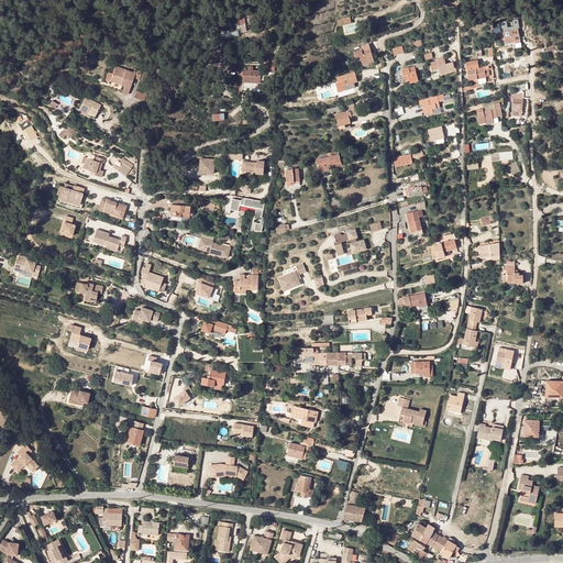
[(233,20),(234,25),(241,24),(242,32),(247,31),(245,18),(233,20)]
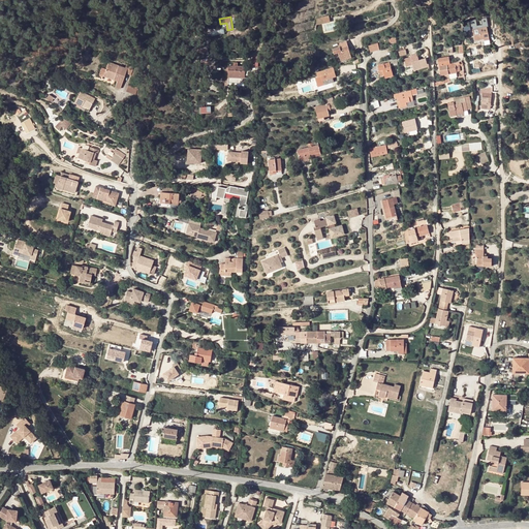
[(474,34),(484,33),(488,32),(487,26),(489,26),(489,23),(486,24),(486,25),(473,27),(474,29),(473,29),(474,34)]
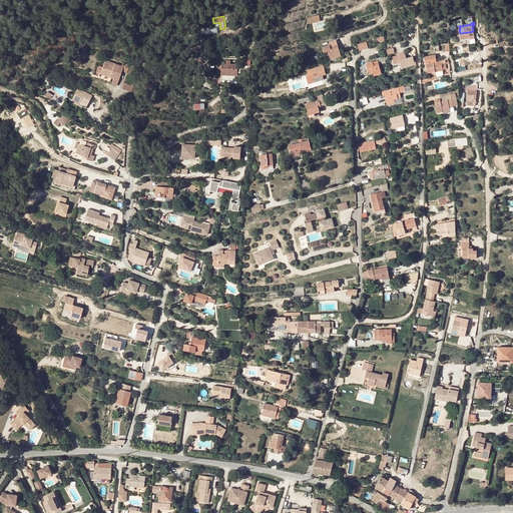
[(336,48),(339,47),(338,44),(331,46),(330,45),(323,47),(324,52),(328,51),(331,58),(335,57),(334,56),(338,55),(336,48)]
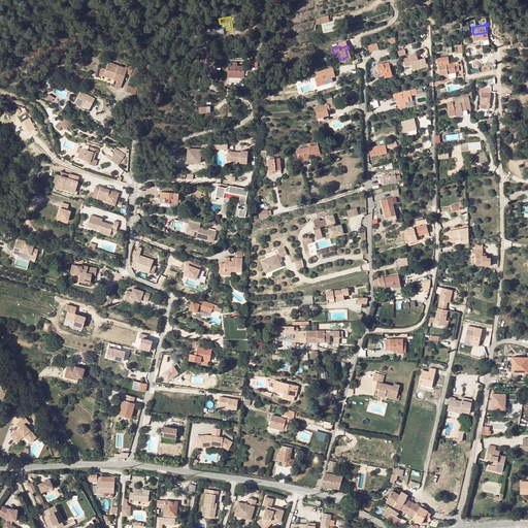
[(456,72),(456,71),(455,65),(454,63),(449,63),(448,57),(437,58),(440,74),(456,72)]
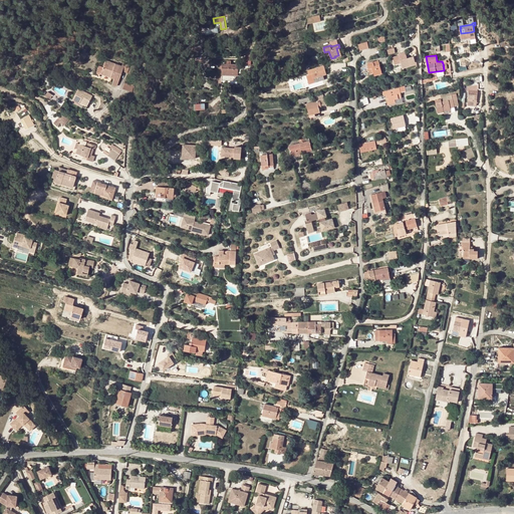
[(412,64),(417,63),(417,62),(418,62),(417,58),(415,58),(415,56),(408,58),(401,60),(403,68),(407,67),(407,66),(412,64)]
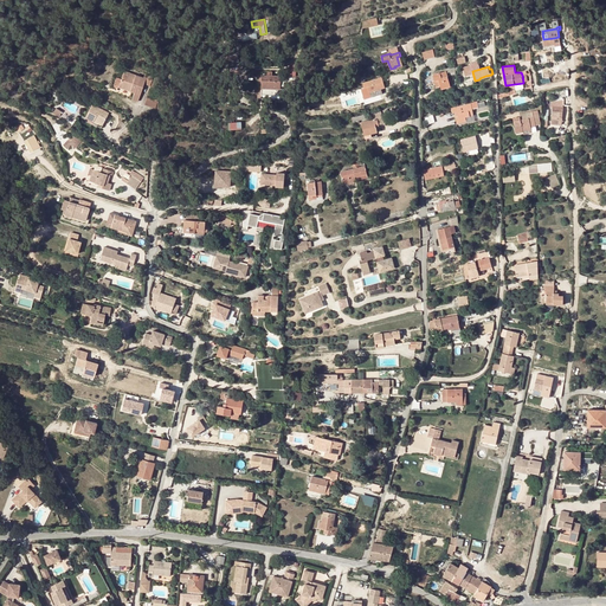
[(439,79),(442,85),(442,88),(451,85),(446,70),(433,75),(434,81),(439,79)]
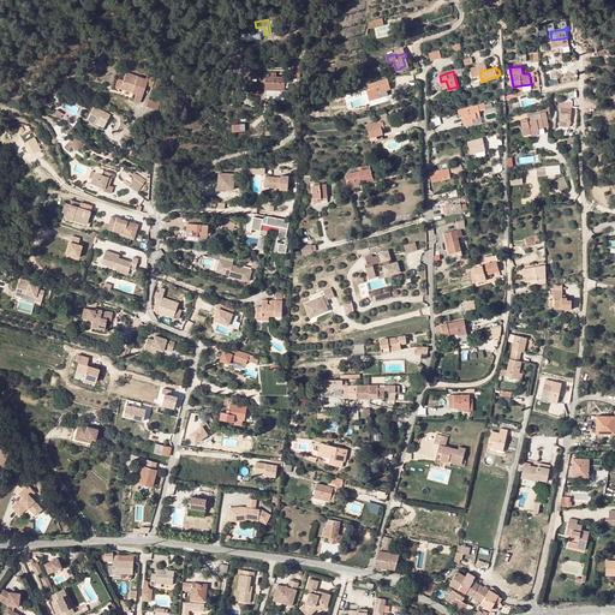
[(267,76),(266,95),(285,96),(285,77),(276,76),(276,72),(272,72),(272,76),(267,76)]
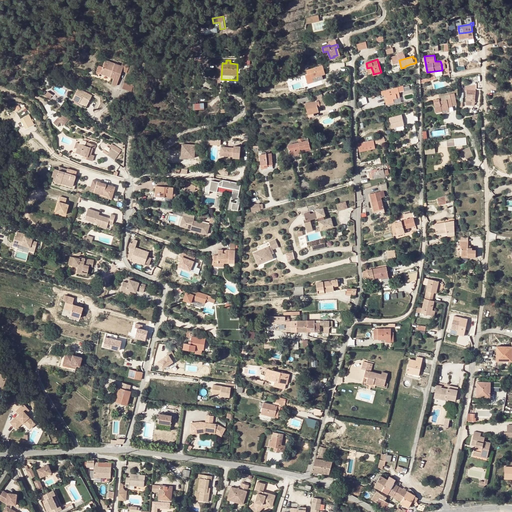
[(103,67),(101,74),(113,78),(113,81),(112,82),(113,83),(114,84),(115,84),(116,84),(117,83),(118,81),(122,71),(123,67),(120,66),(105,61),(103,67)]
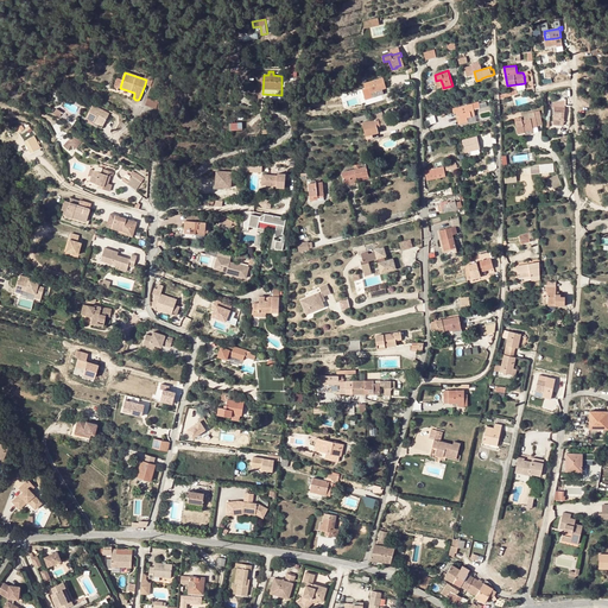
[(145,74),(143,78),(146,80),(145,84),(150,86),(153,77),(145,74)]
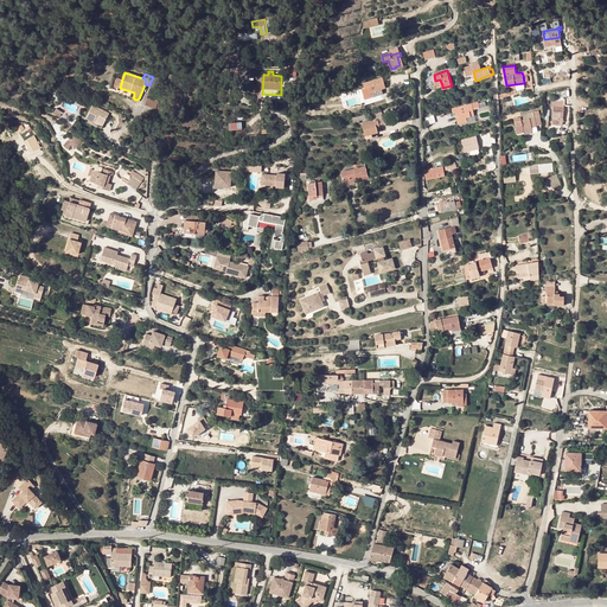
[(366,82),(370,93),(382,89),(385,88),(382,77),(377,78),(366,82)]
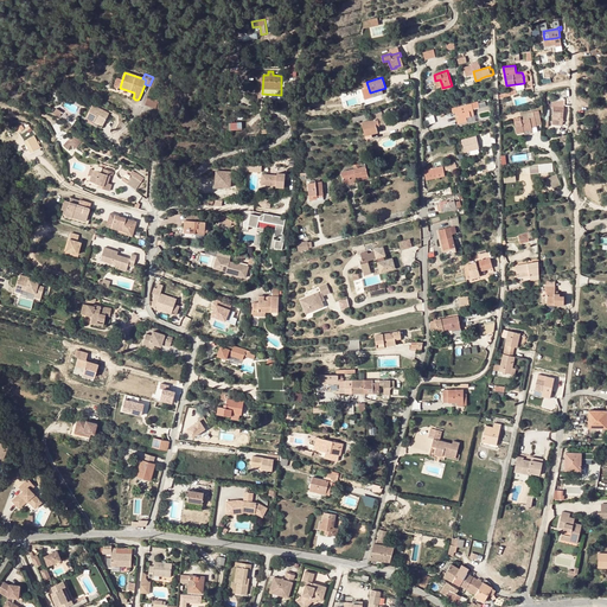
[(157,101),(146,97),(144,104),(153,108),(157,101)]
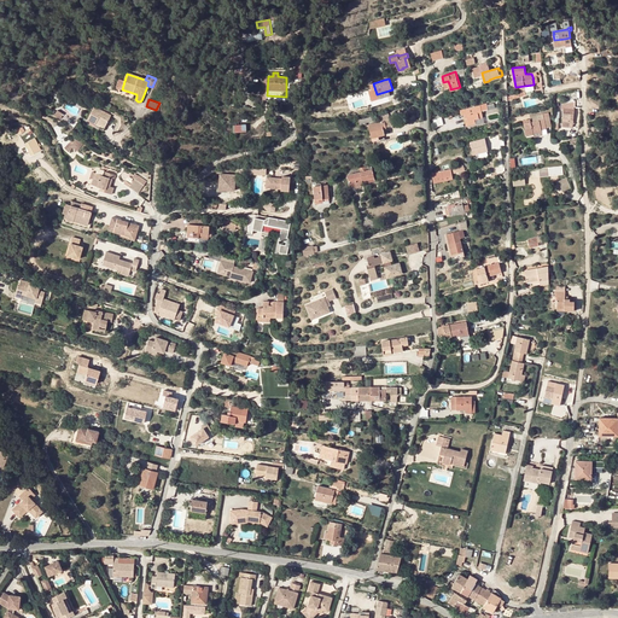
[(93,106),(86,120),(94,123),(95,121),(104,127),(110,115),(93,106)]
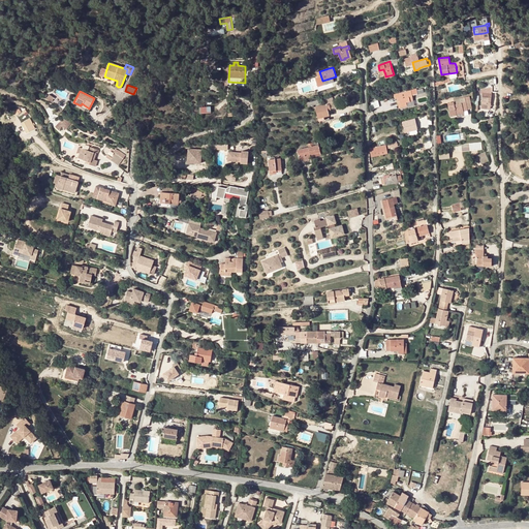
[(411,95),(410,91),(398,94),(398,98),(397,99),(398,100),(398,103),(400,103),(406,101),(410,100),(410,98),(412,97),(412,95),(411,95)]
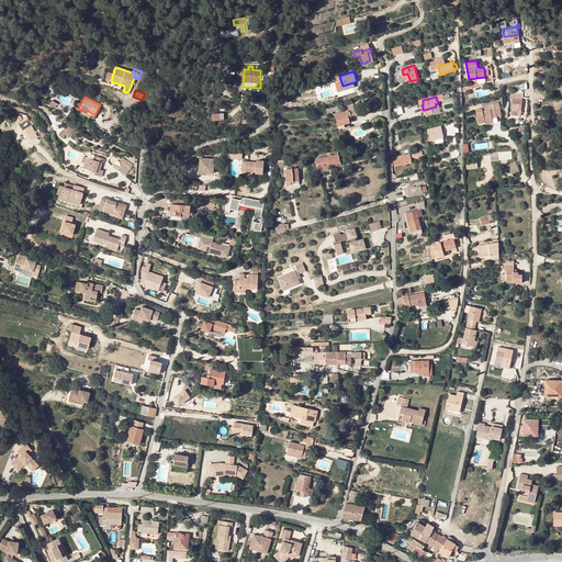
[(512,110),(518,111),(518,110),(521,110),(523,100),(513,99),(512,110)]
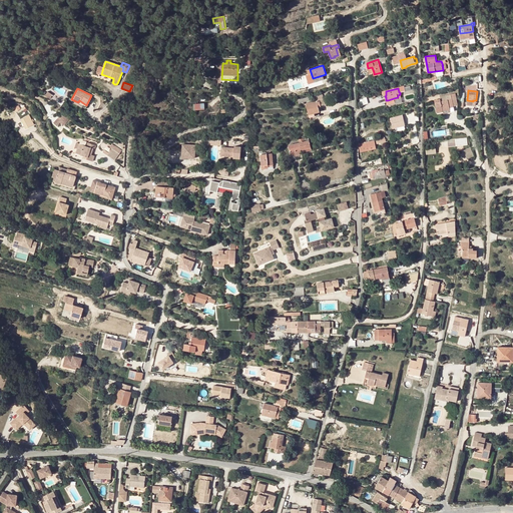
[(442,109),(450,107),(451,107),(451,94),(440,97),(441,101),(435,102),(437,112),(443,111),(442,109)]
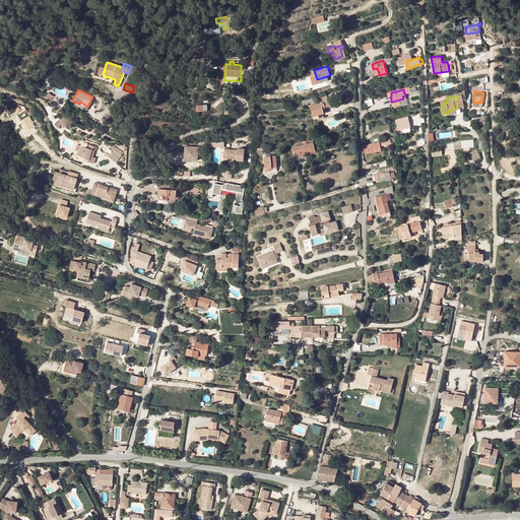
[(323,102),(310,105),(313,116),(318,115),(324,114),(323,109),(325,109),(325,107),(323,102)]
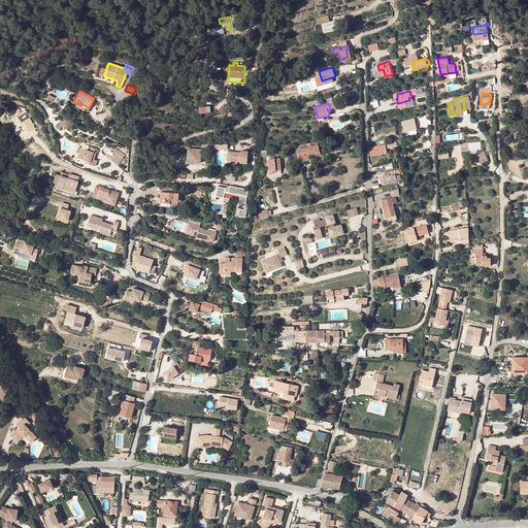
[(73,122),(68,117),(63,122),(61,124),(63,125),(66,129),(73,122)]
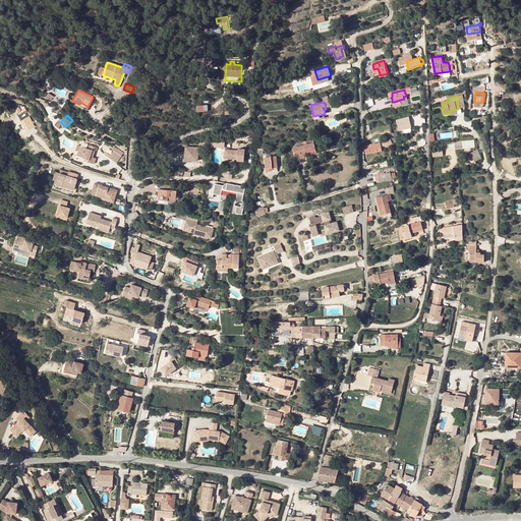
[(396,120),(399,130),(412,127),(409,116),(396,120)]
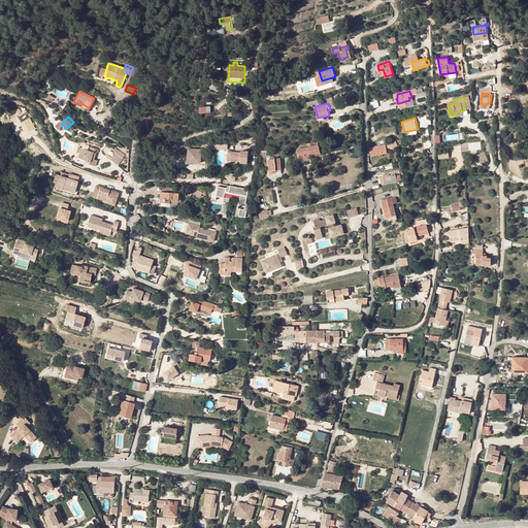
[(24,122),(29,131),(34,128),(29,119),(24,122)]
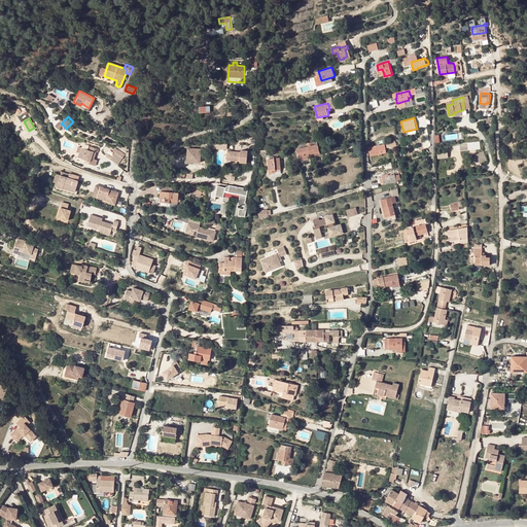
[(303,155),(319,151),(317,144),(313,145),(312,142),(307,143),(308,146),(296,149),(301,165),(305,164),(304,160),(303,155)]
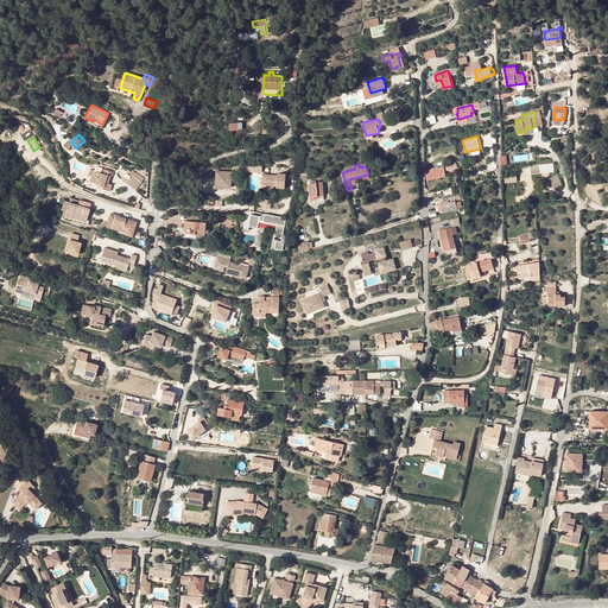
[(426,177),(444,172),(443,166),(434,169),(425,171),(426,177)]
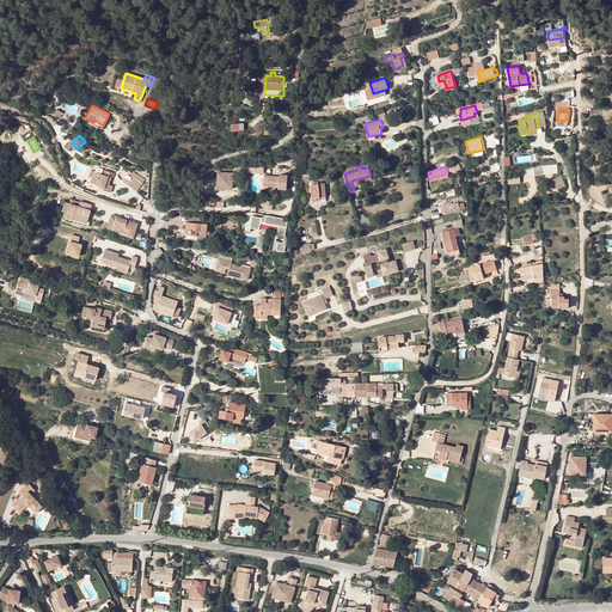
[(87,182),(96,184),(99,173),(92,171),(91,175),(89,175),(87,182)]
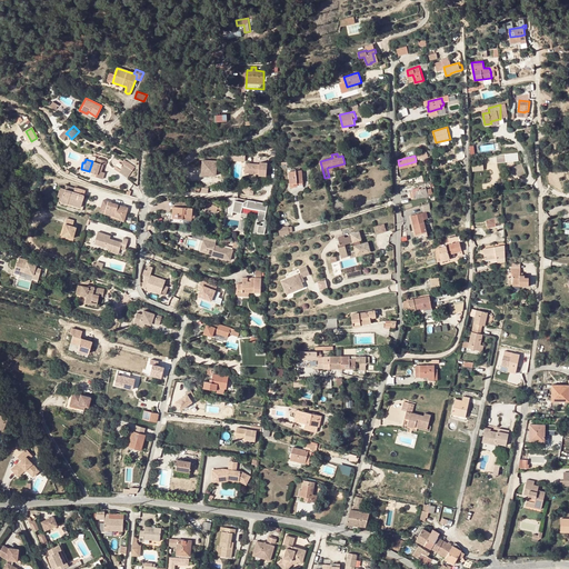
[(201,160),(201,169),(213,171),(216,171),(216,161),(201,160)]
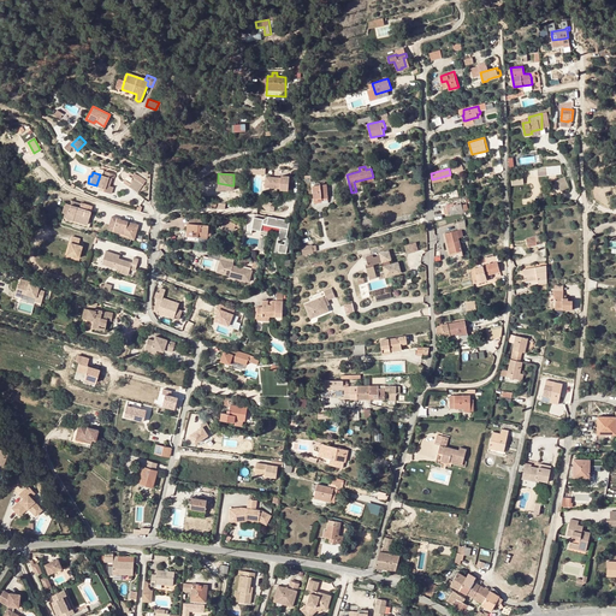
[(102,188),(102,190),(111,194),(113,188),(110,187),(112,178),(105,176),(100,175),(96,185),(100,187),(102,188)]
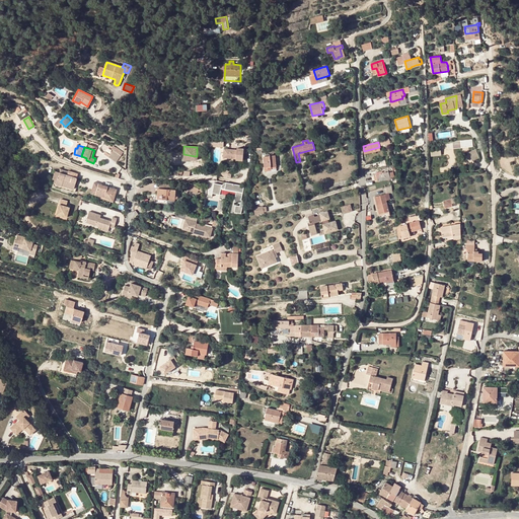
[(108,158),(117,163),(123,153),(116,148),(115,149),(110,147),(105,153),(109,156),(108,158)]
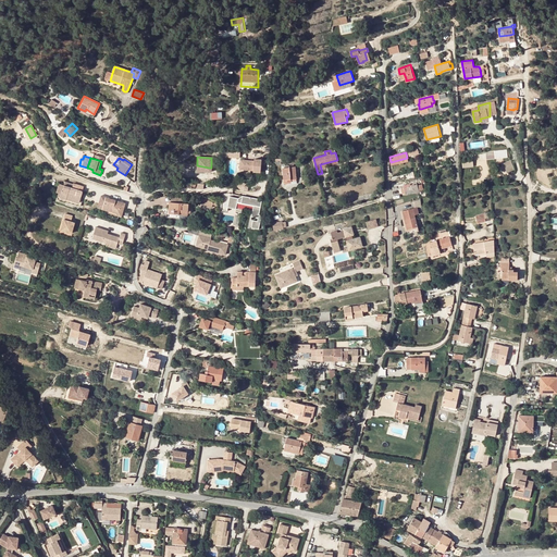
[(239,160),(239,169),(249,170),(249,168),(254,169),(254,170),(254,171),(261,172),(261,159),(254,159),(254,160),(239,160)]
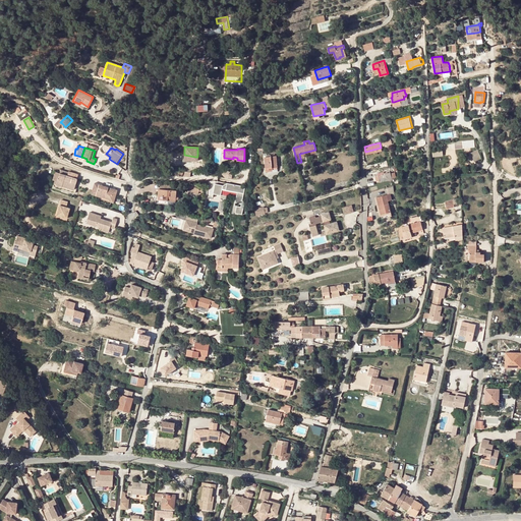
[(474,161),(480,160),(478,150),(472,152),(474,161)]
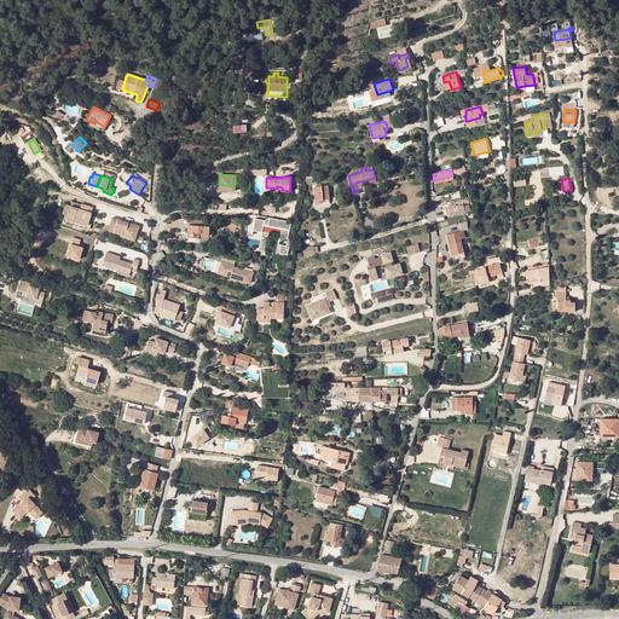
[(314,186),(316,201),(324,201),(324,198),(329,197),(328,185),(323,185),(323,184),(317,184),(317,186),(314,186)]
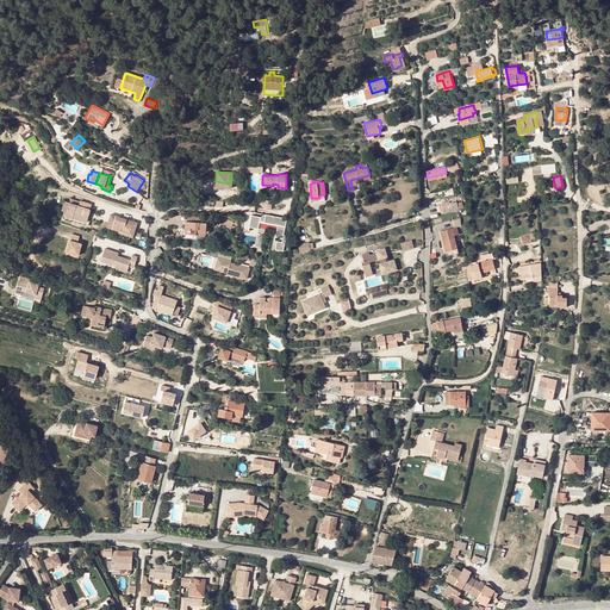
[(69,221),(86,225),(89,209),(92,204),(80,200),(80,201),(72,199),(67,211),(66,216),(69,217),(69,221)]
